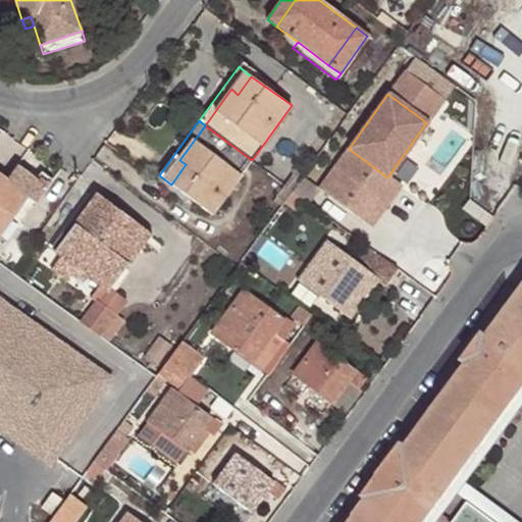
[(252,160),(205,125),(179,160),(186,164),(171,185),(212,215),(252,160)]
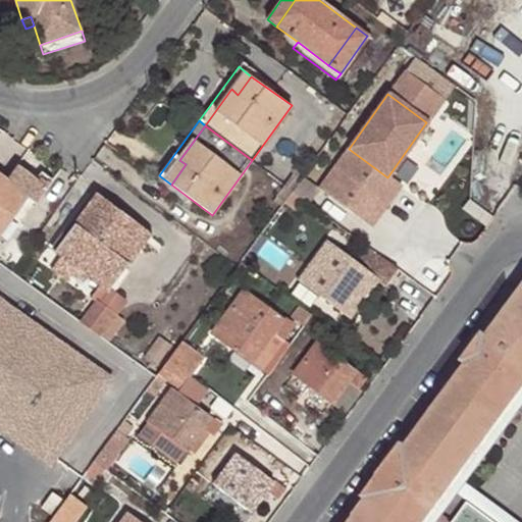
[(6,180),(0,175),(0,224),(9,212),(14,217),(29,198),(36,205),(47,189),(37,181),(16,165),(6,180)]
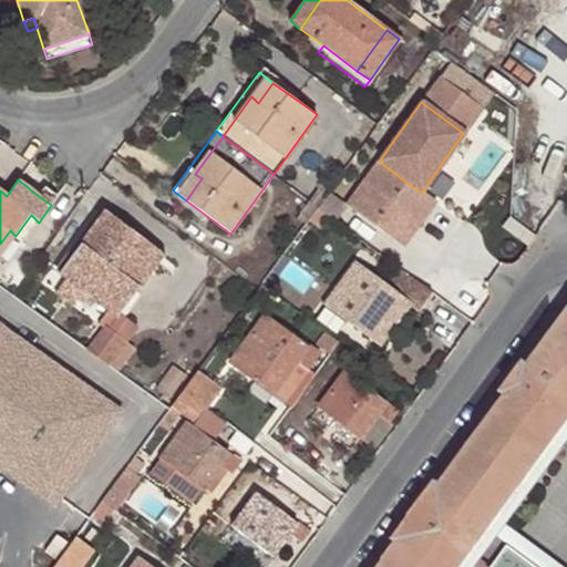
[(45,188),(40,197),(51,205),(58,196),(45,188)]
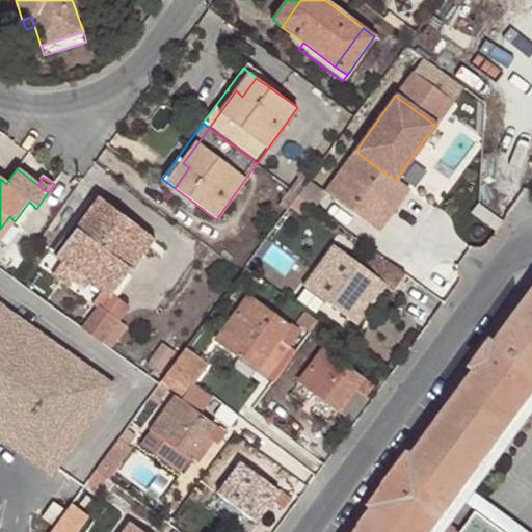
[(291,189),(298,195),(307,183),(299,178),(291,189)]
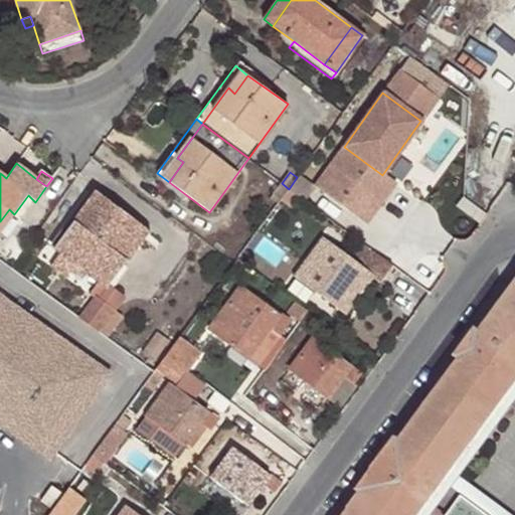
[(282,199),(289,189),(282,183),(274,193),(282,199)]
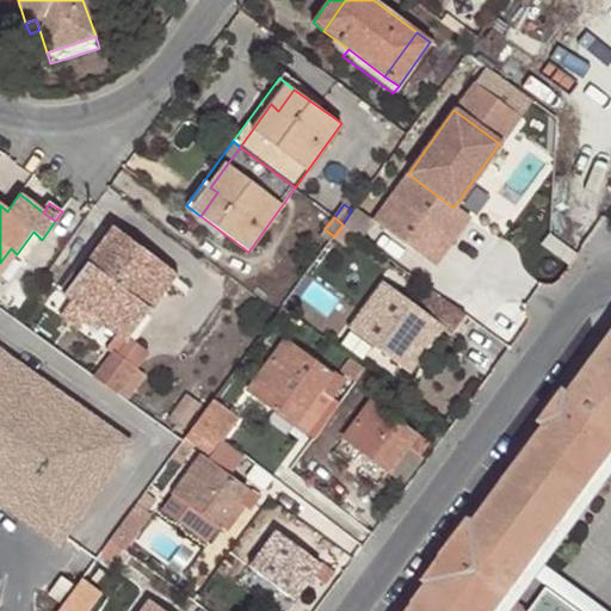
[(357,235),(343,224),(334,236),(349,247),(357,235)]
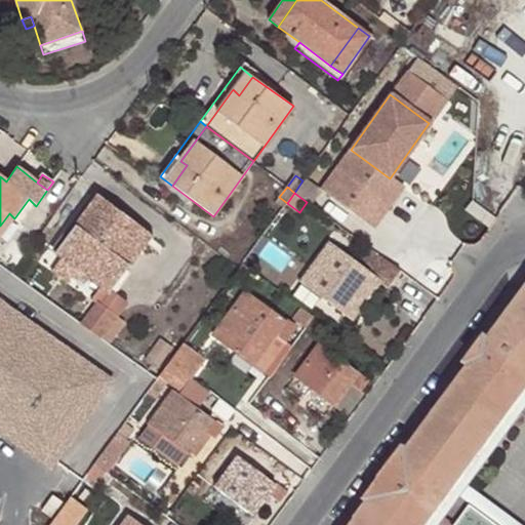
[(133,242),(144,230),(97,196),(54,252),(62,257),(77,269),(99,286),(94,292),(99,296),(119,272),(115,269),(120,260),(129,268),(143,249),(133,242)]
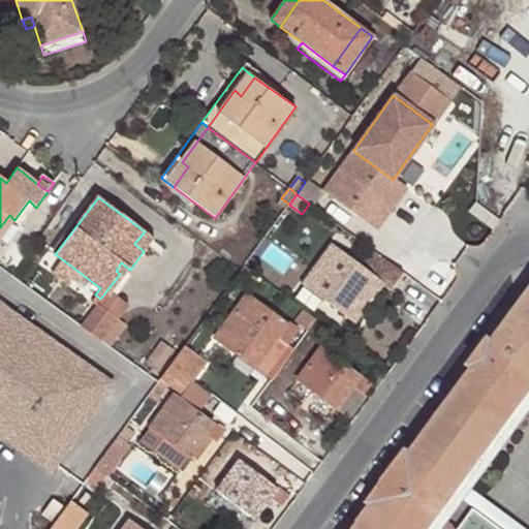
[(0,240),(14,220),(9,215),(0,227),(0,240)]
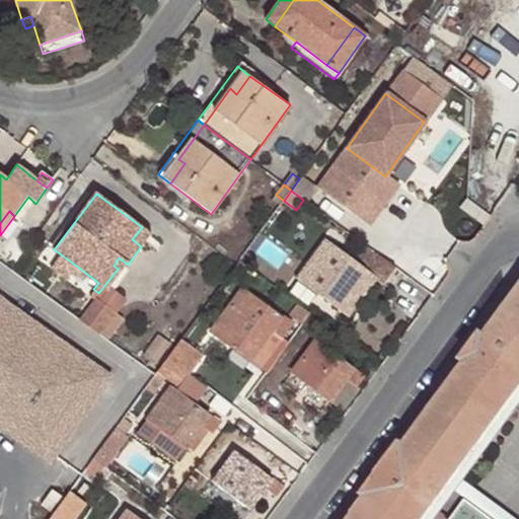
[(151,233),(142,227),(132,239),(141,246),(151,233)]
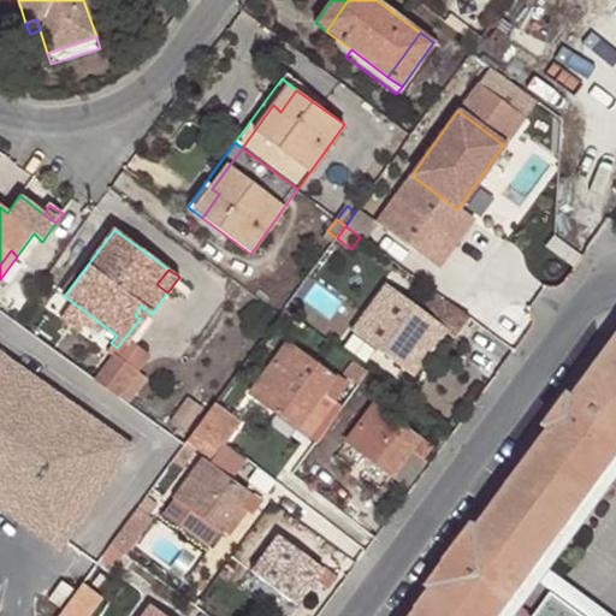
[(469,317),(437,294),(424,313),(386,285),(361,320),(381,336),(373,345),(414,375),(445,332),(452,339),(469,317)]
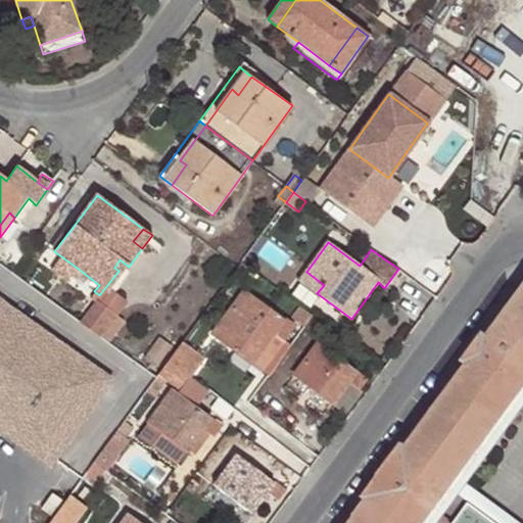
[(77,268),(61,256),(51,271),(67,281),(77,268)]
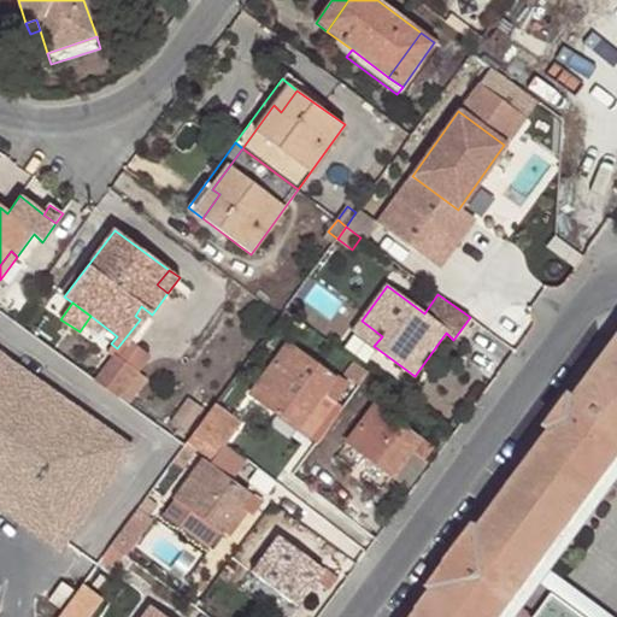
[(105,353),(110,357),(113,353),(119,358),(152,315),(141,306),(135,316),(140,319),(117,348),(111,344),(105,353)]
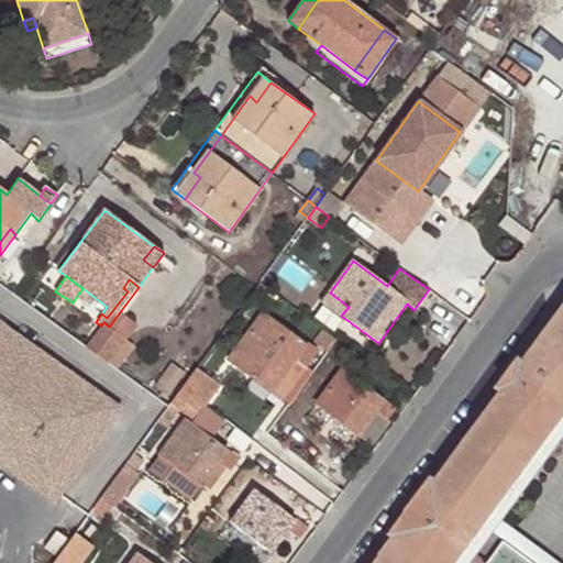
[(266,288),(260,283),(255,287),(252,291),(260,297),(266,288)]
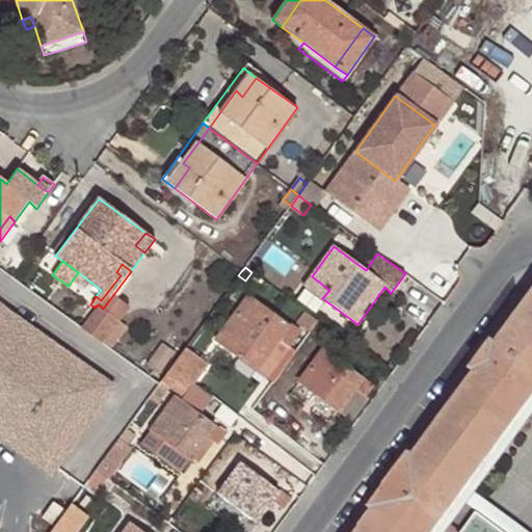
[(329,290),(312,276),(304,286),(322,298),(329,290)]
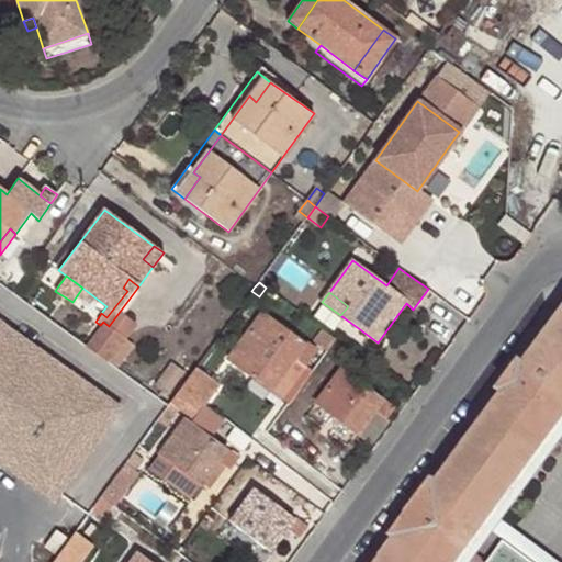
[(265,363),(282,377),(295,358),(307,368),(318,351),(263,311),(227,360),(254,379),(265,363)]
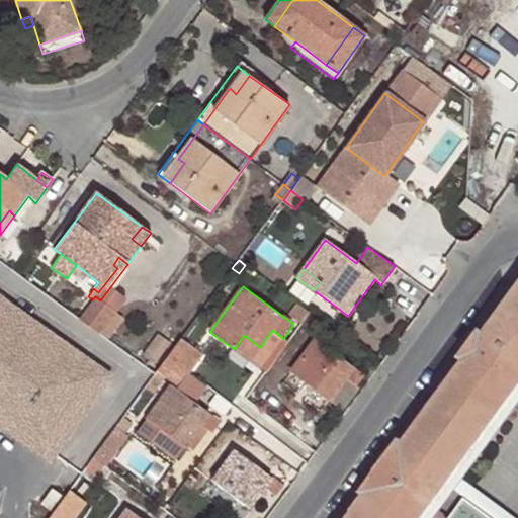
[(420,517),(517,383),(517,287),(483,336),(479,333),(459,359),(463,362),(404,444),(399,442),(359,494),(364,497),(348,517),(420,517)]
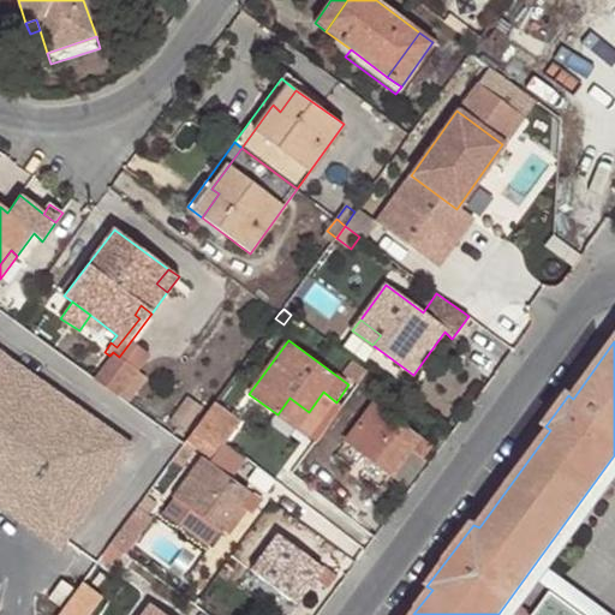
[(109,356),(94,380),(118,396),(137,370),(119,357),(113,352),(109,356)]
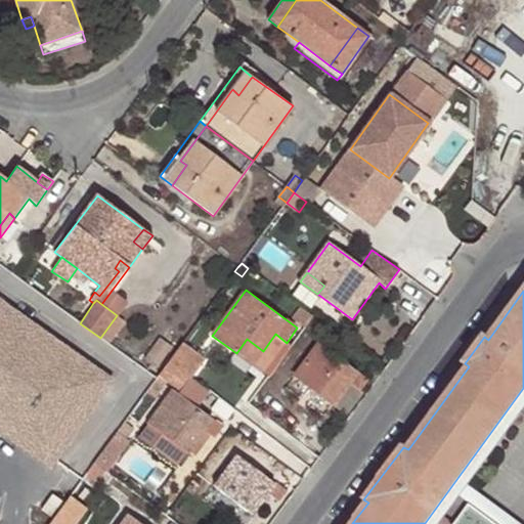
[(0,420),(45,452),(99,372),(0,301),(0,420)]
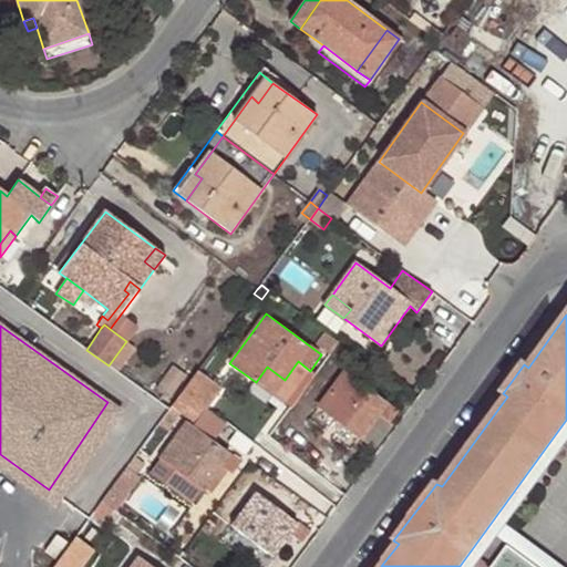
[(333,338),(327,333),(319,344),(326,349),(333,338)]
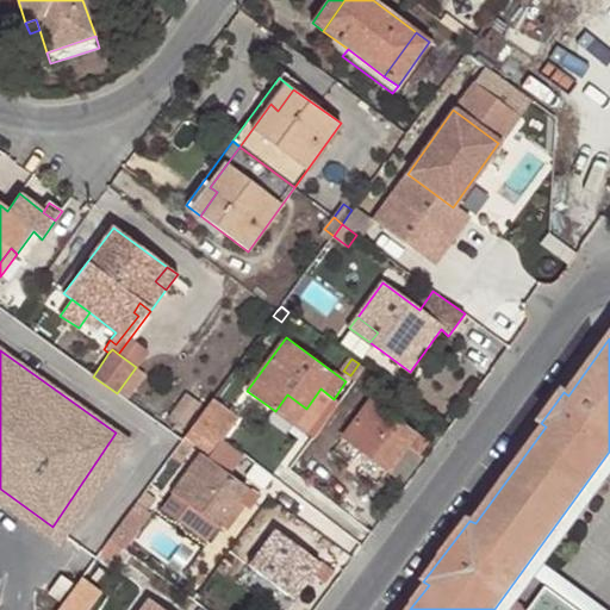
[(358,380),(366,369),(359,363),(350,375),(358,380)]
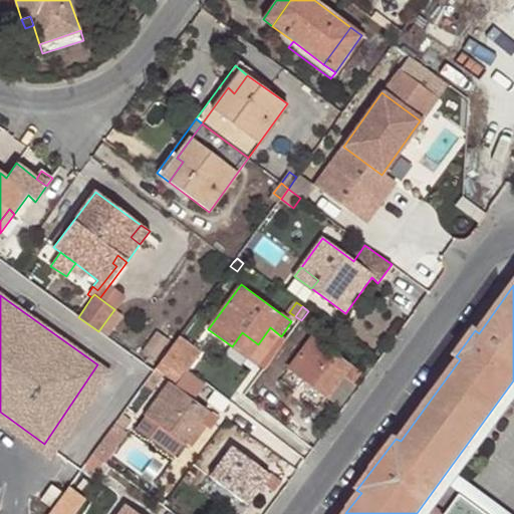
[(247,358),(258,344),(242,332),(232,346),(247,358)]
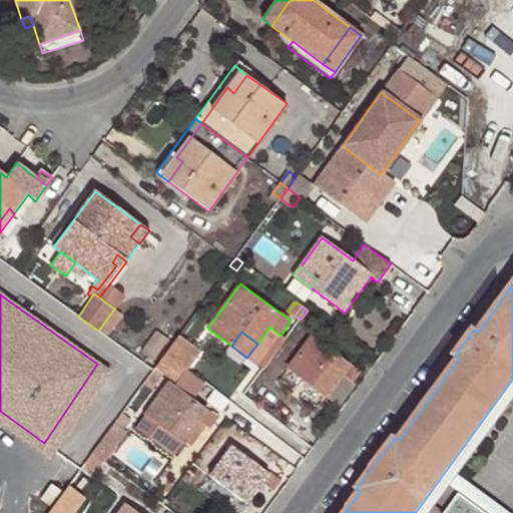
[(165,354),(187,371),(201,352),(178,336),(165,354)]
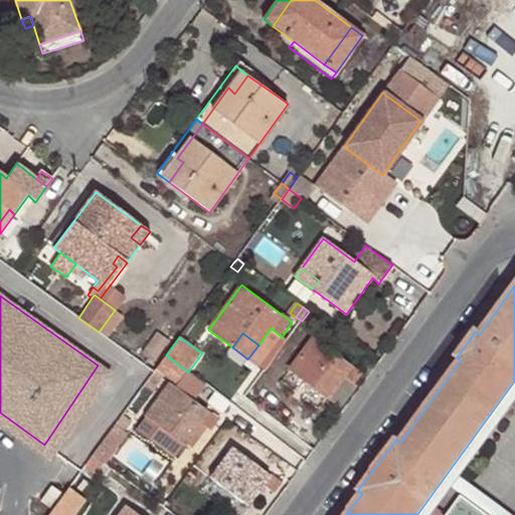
[(363,374),(313,337),(289,368),(341,408),(358,384),(356,383),(363,374)]
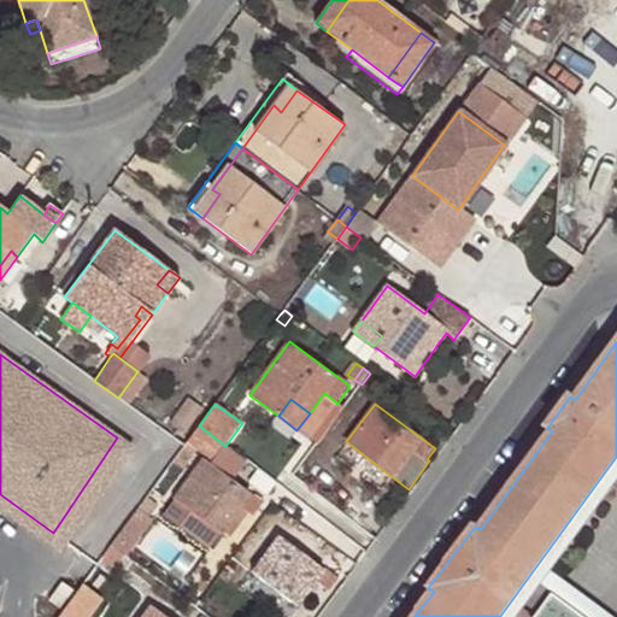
[(213,462),(225,446),(199,425),(187,441),(213,462)]
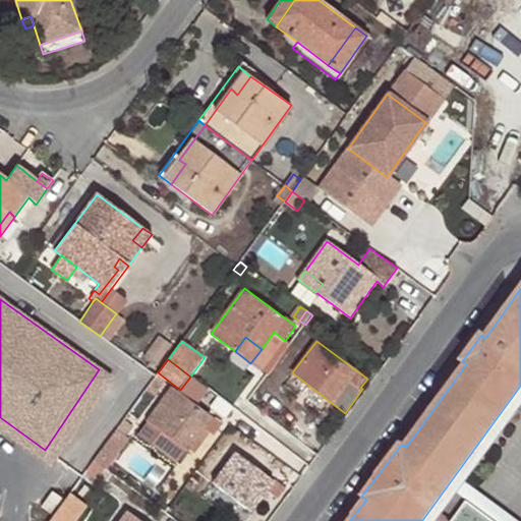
[(0,427),(51,464),(111,381),(99,369),(45,450),(0,417),(0,427)]
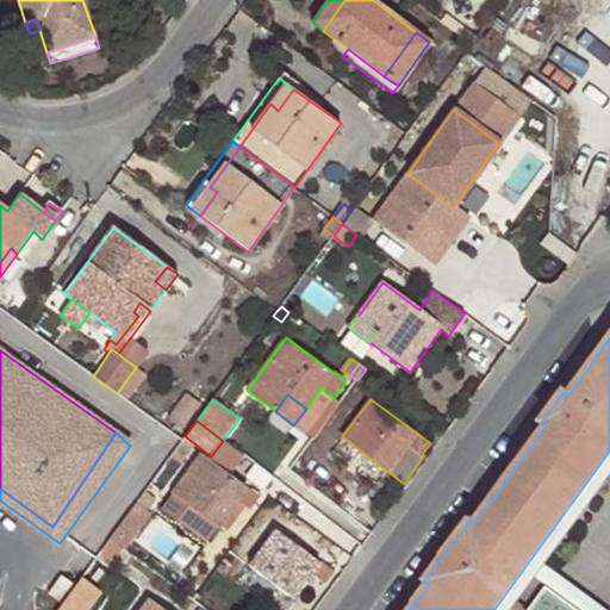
[(609,475),(609,452),(495,609),(510,609),(534,578),(545,587),(577,609),(604,609),(587,597),(543,566),(609,475)]
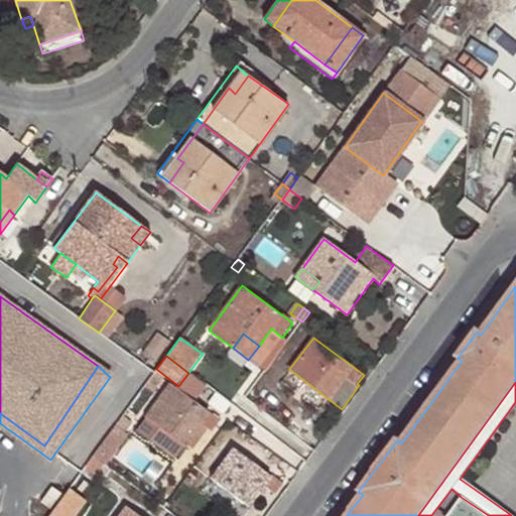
[(146,415),(170,434),(186,445),(202,424),(212,431),(220,420),(169,384),(146,415)]
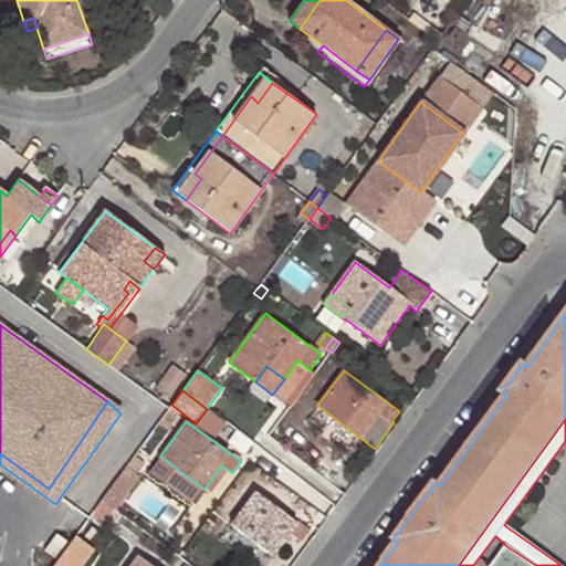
[(205,489),(187,477),(178,489),(195,502),(205,489)]
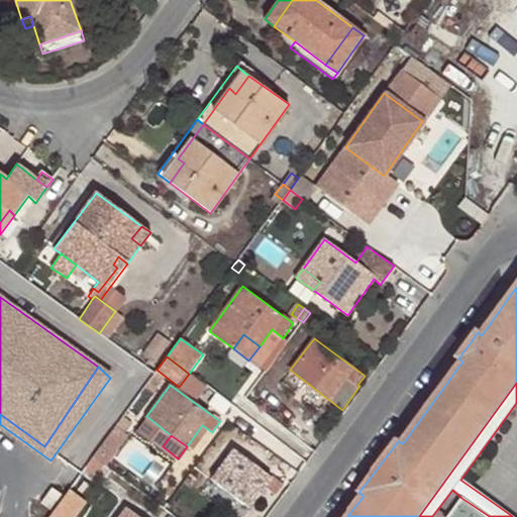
[(284,485),(233,448),(210,479),(250,509),(266,488),(276,496),(284,485)]
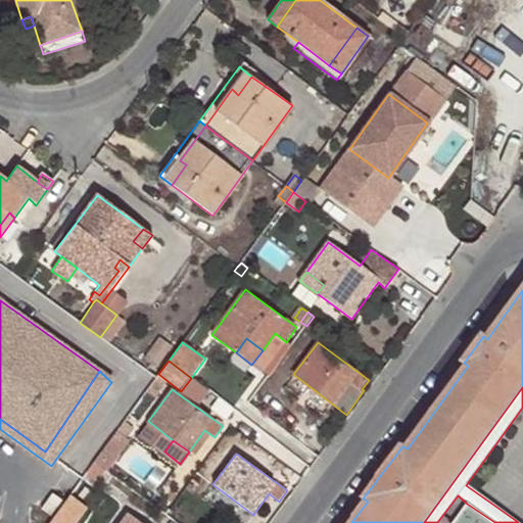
[(105,471),(93,463),(85,473),(97,482),(105,471)]
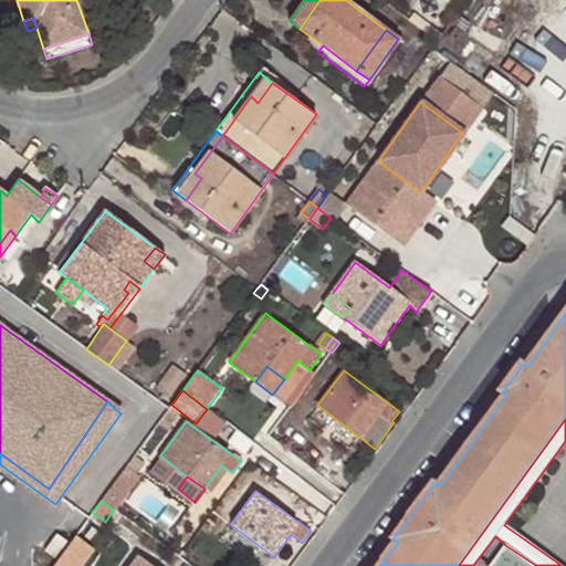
[(75,535),(51,565),(82,565),(94,549),(75,535)]
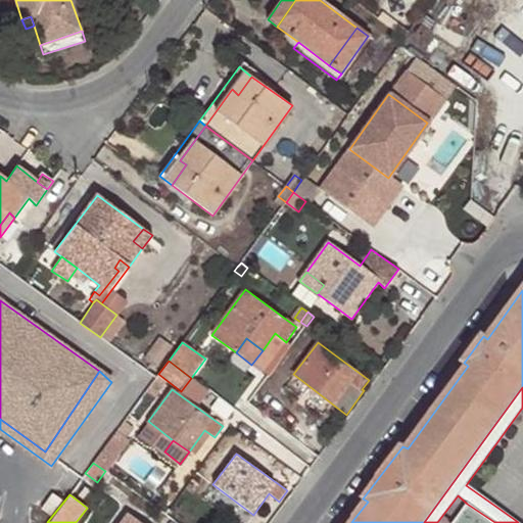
[(494,522),(467,504),(452,522),(494,522)]
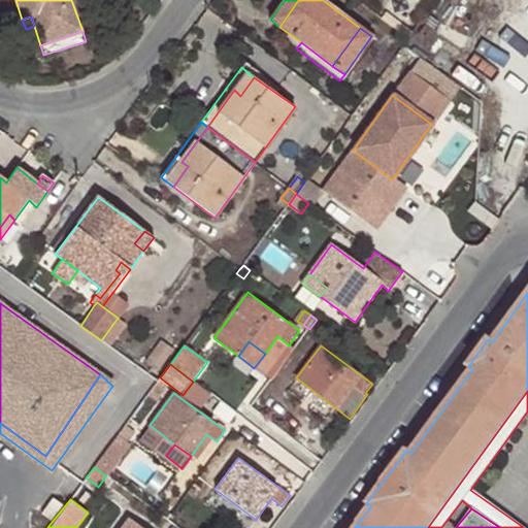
[(142,527),(129,518),(121,527),(142,527)]
